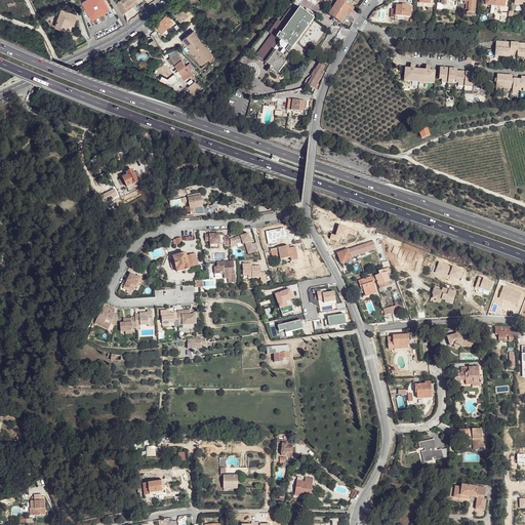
[(110,10),(104,0),(85,0),(82,2),(91,21),(98,16),(104,14),(110,10)]
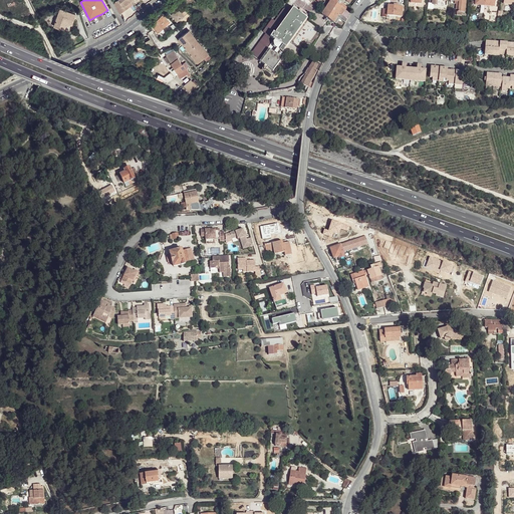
[(117,0),(114,3),(117,9),(120,14),(125,10),(123,7),(131,2),(133,0),(117,0)]
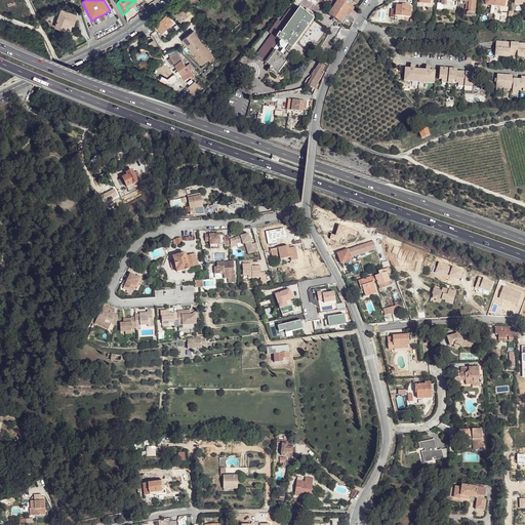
[(313,0),(318,3),(320,0),(321,0),(325,3),(327,0),(328,0),(332,3),(328,7),(332,10),(338,3),(335,0),(313,0)]
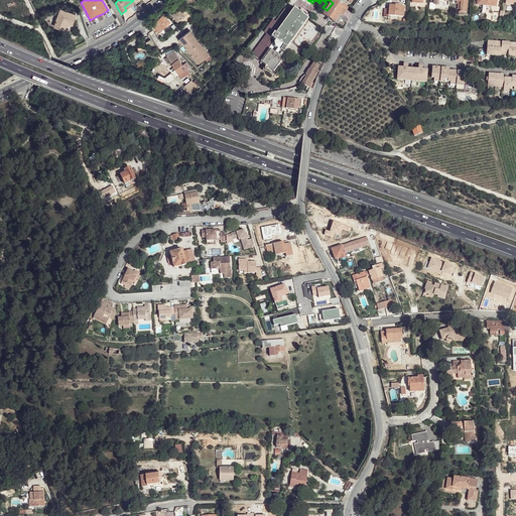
[(467,0),(456,0),(456,1),(461,1),(460,12),(466,12),(467,0)]
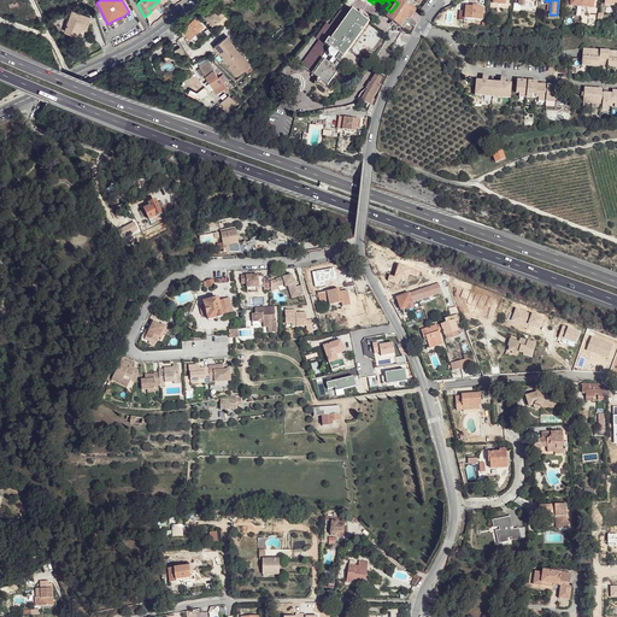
[(157,3),(148,9),(151,12),(159,5),(157,3)]
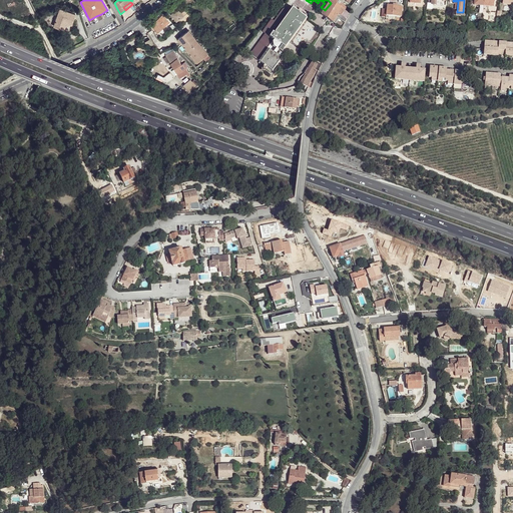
[(336,6),(331,3),(325,10),(322,15),(334,22),(339,15),(342,16),(345,11),(337,5),(336,6)]
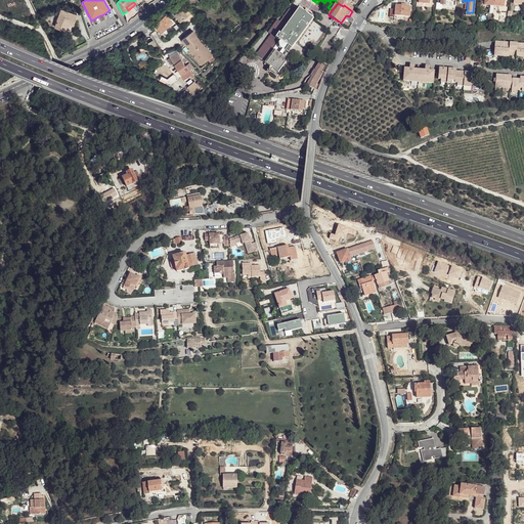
[(297,6),(295,5),(288,9),(284,17),(289,20),(297,8),(296,7),(297,6)]
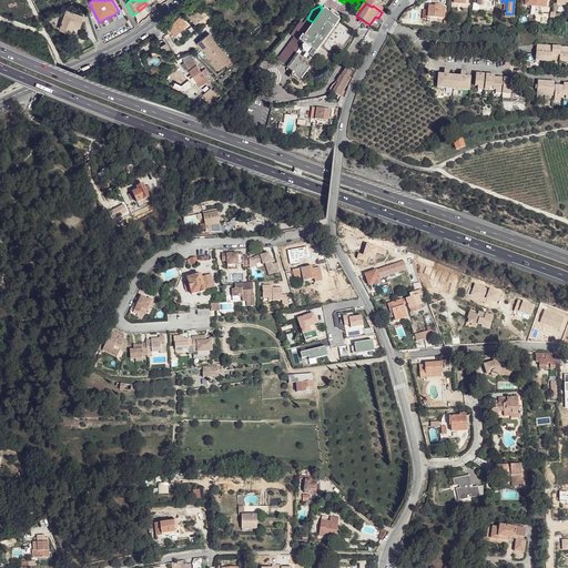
[(440,8),(428,7),(428,10),(428,18),(444,19),(445,7),(440,7),(440,8)]
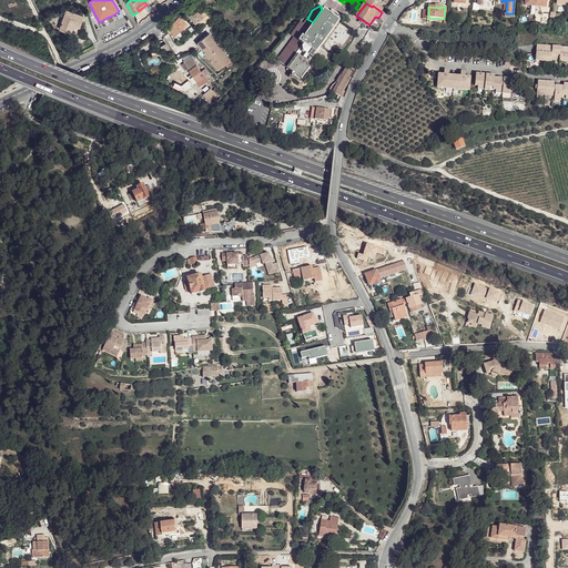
[(328,13),(322,9),(313,22),(304,37),(321,48),(338,20),(330,14),(328,13)]
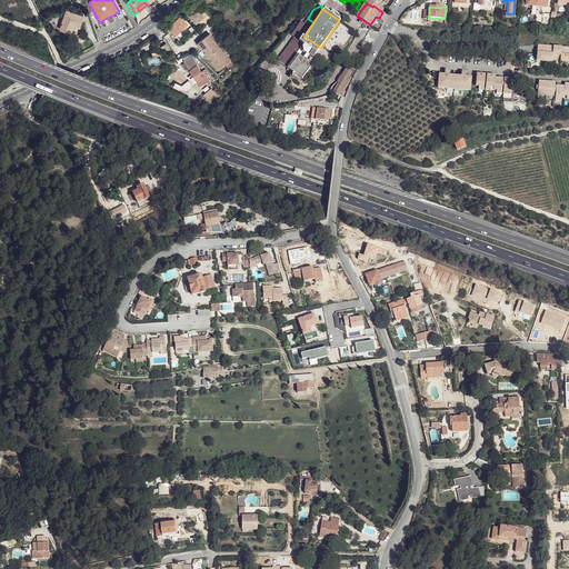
[(427,10),(420,9),(420,18),(427,19),(429,19),(429,18),(429,10),(427,10)]
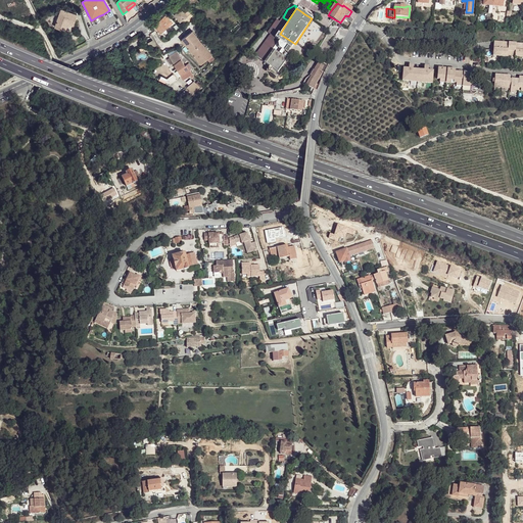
[(77,15),(61,9),(55,27),(65,30),(66,27),(70,24),(73,25),(77,15)]
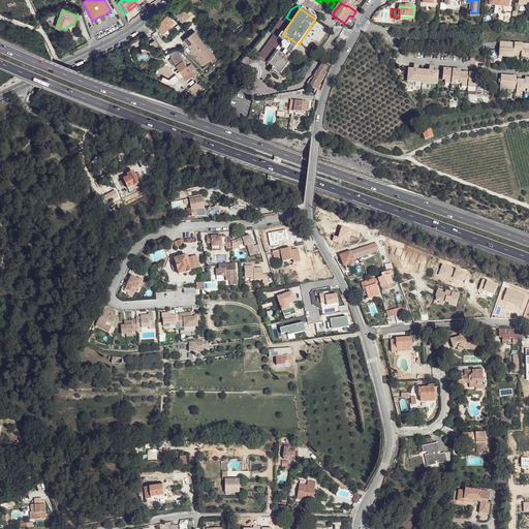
[(188,25),(197,19),(192,11),(188,14),(184,10),(178,16),(183,23),(185,22),(188,25)]
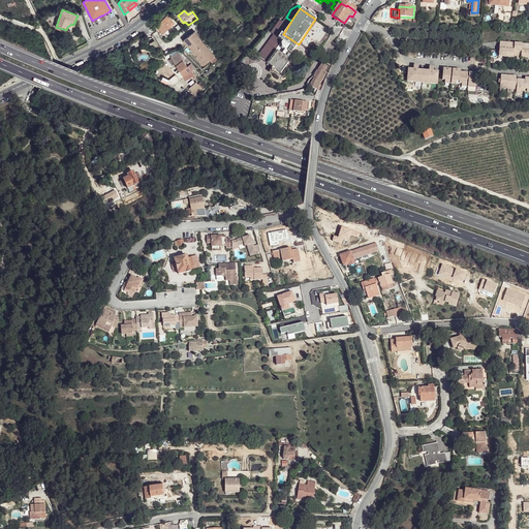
[(175,23),(167,17),(156,26),(162,33),(175,23)]
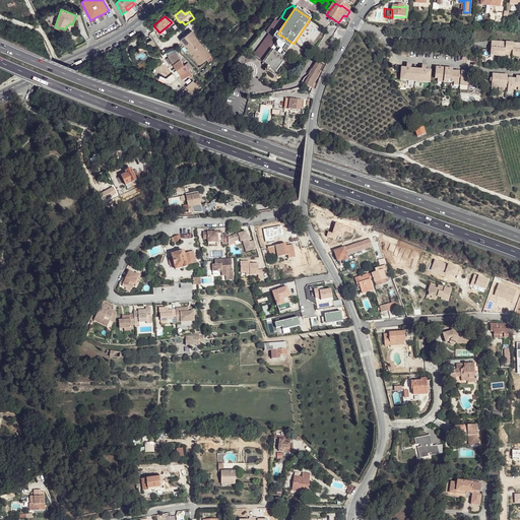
[(275,26),(273,30),(278,34),(286,20),(281,17),(278,23),(275,26)]
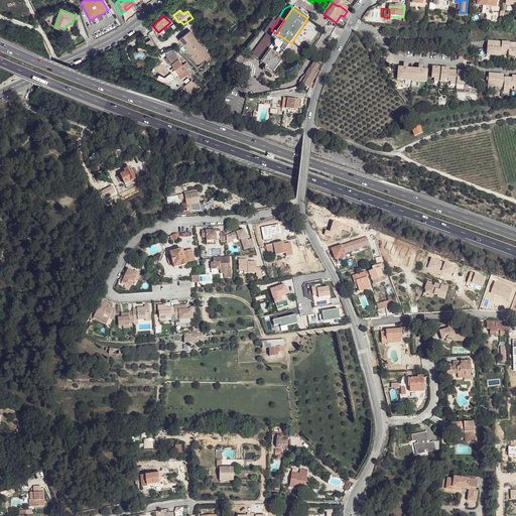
[(273,26),(270,24),(265,33),(267,35),(271,30),(273,26)]
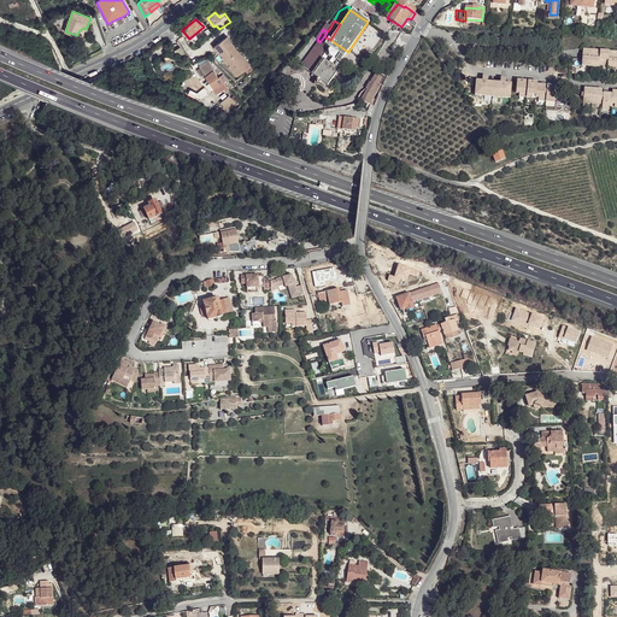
[(330,40),(324,36),(319,42),(303,69),(313,76),(312,77),(329,87),(346,63),(353,68),(359,59),(348,52),(330,40)]
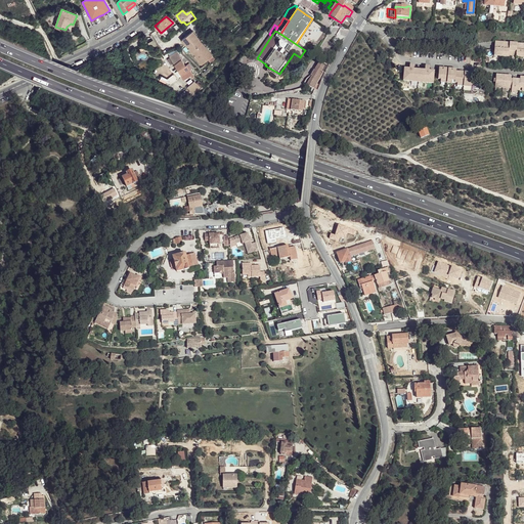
[(214,56),(193,32),(182,41),(203,66),(214,56)]
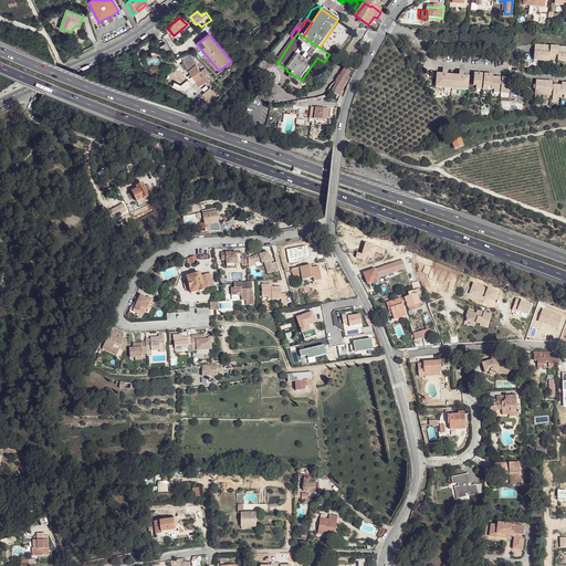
[(565,48),(534,44),(534,52),(565,54),(565,48)]
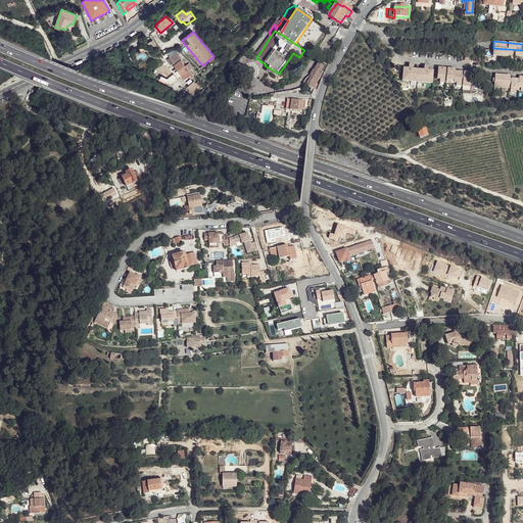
[(522,50),(493,48),(492,55),(522,57),(522,50)]
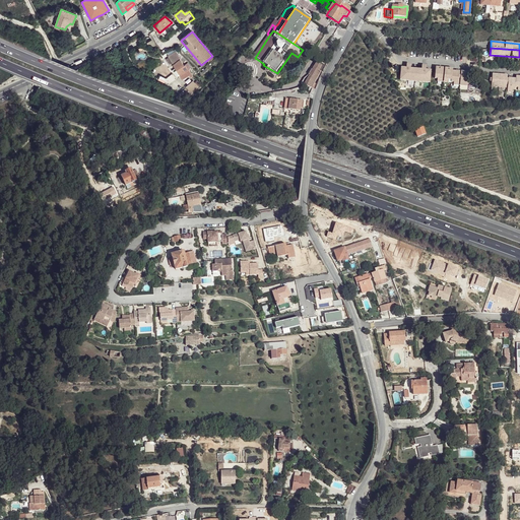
[(175,51),(167,56),(175,68),(172,70),(176,76),(179,75),(182,79),(183,78),(183,79),(185,78),(185,77),(188,75),(190,77),(192,75),(189,69),(191,68),(187,62),(184,64),(183,63),(187,61),(179,52),(177,53),(175,51)]
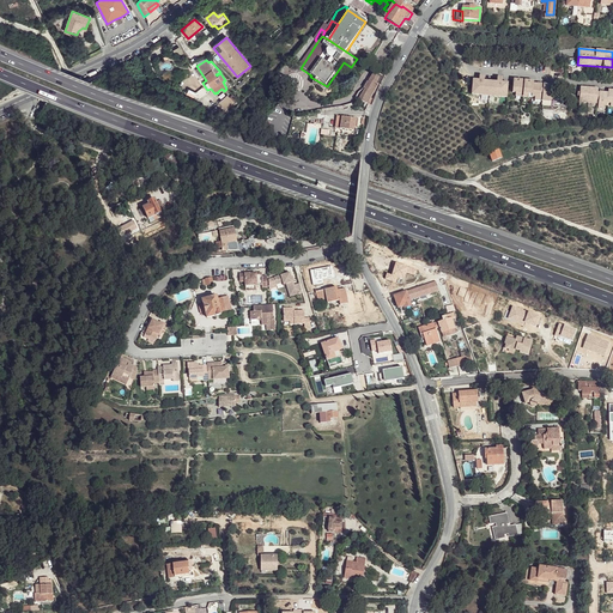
[(382,76),(374,72),(368,84),(371,85),(374,82),(377,84),(382,76)]
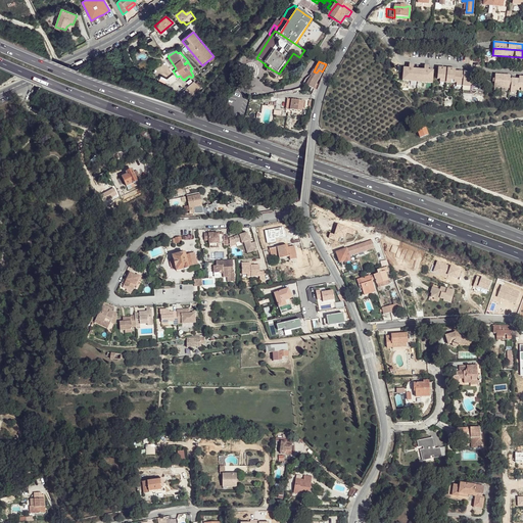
[(414,69),(414,65),(410,65),(410,68),(403,68),(402,81),(433,84),(434,70),(429,70),(429,66),(425,66),(425,70),(414,69)]
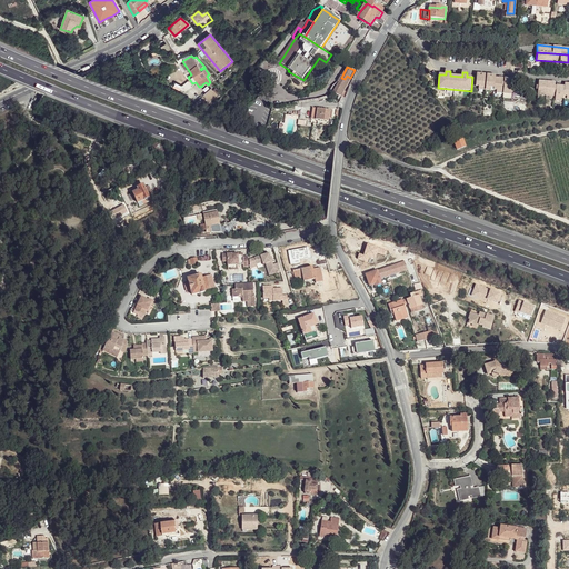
[(479,90),(485,90),(486,75),(478,73),(477,86),(480,86),(479,90)]
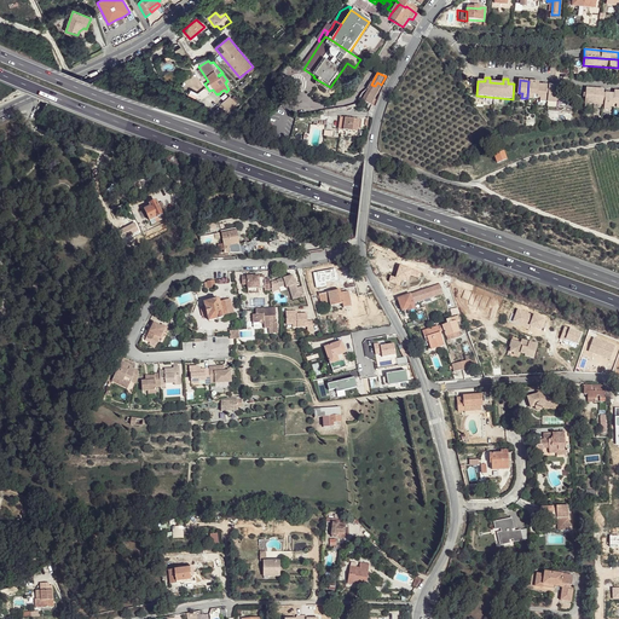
[(534,94),(538,96),(538,98),(542,98),(541,102),(547,102),(548,85),(539,84),(539,81),(531,81),(530,98),(534,98),(534,94)]
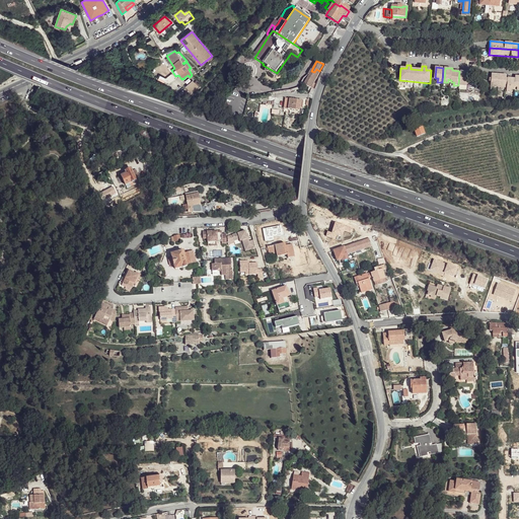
[(309,76),(307,79),(304,85),(309,88),(307,90),(311,91),(310,93),(313,95),(315,88),(312,86),(316,79),(320,71),(319,71),(316,69),(314,72),(311,71),(310,70),(307,75),(309,76)]
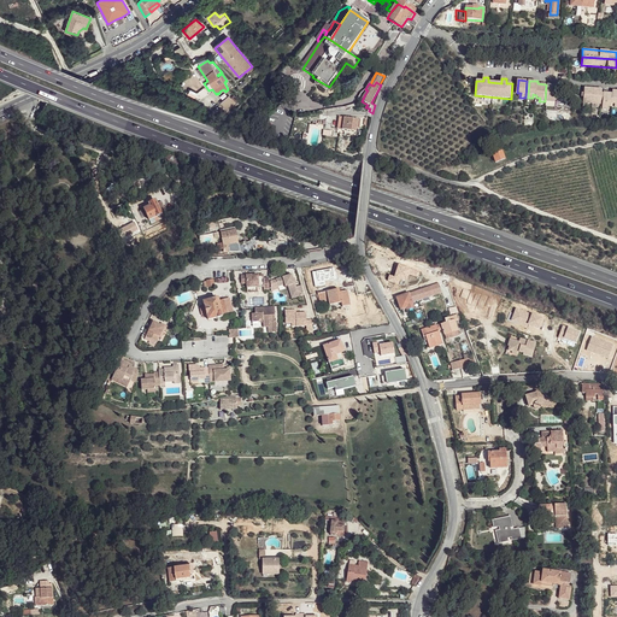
[(552,103),(552,99),(557,99),(557,90),(562,90),(562,86),(548,84),(547,101),(552,103)]
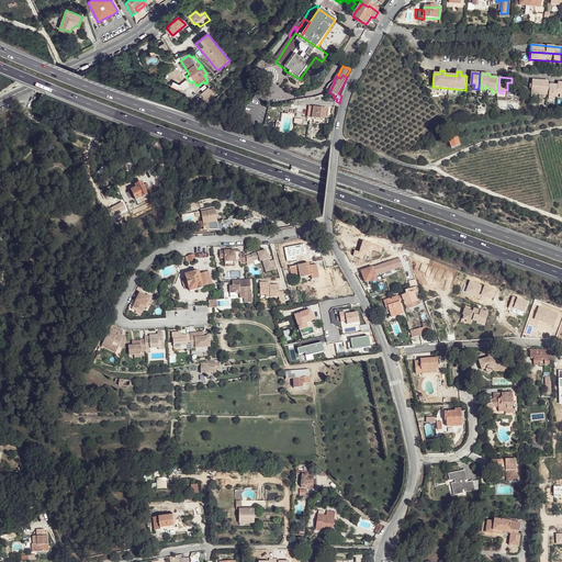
[(547,80),(531,79),(530,83),(530,88),(529,93),(546,94),(547,80)]
